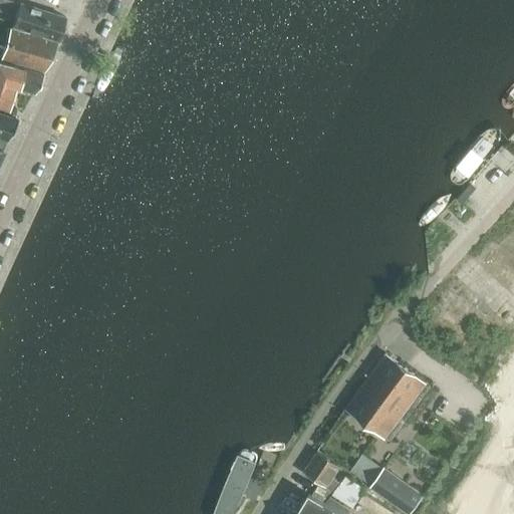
[(0,0),(0,10),(16,15),(12,25),(58,40),(66,17),(19,2),(19,3),(10,0),(0,0)]
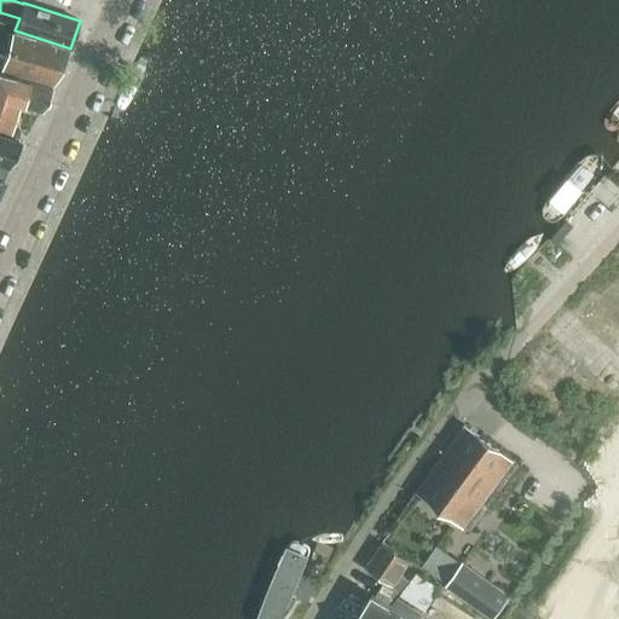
[(12,33),(1,69),(55,85),(70,50),(12,33)]
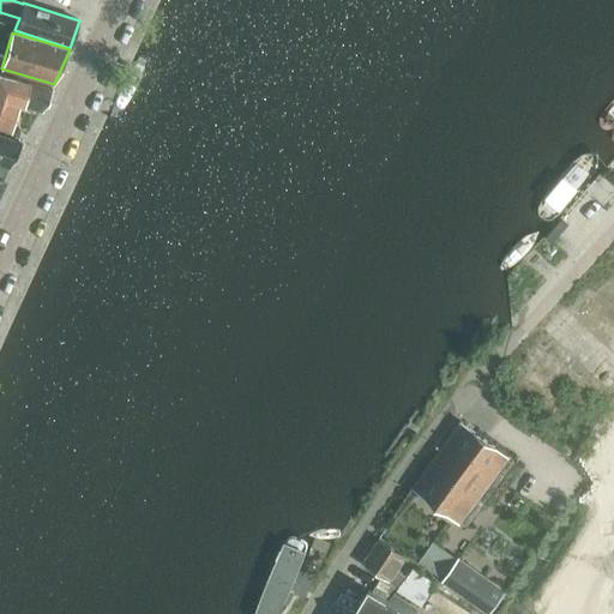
[(18,104),(41,110),(52,88),(0,73),(0,125),(10,130),(18,104)]
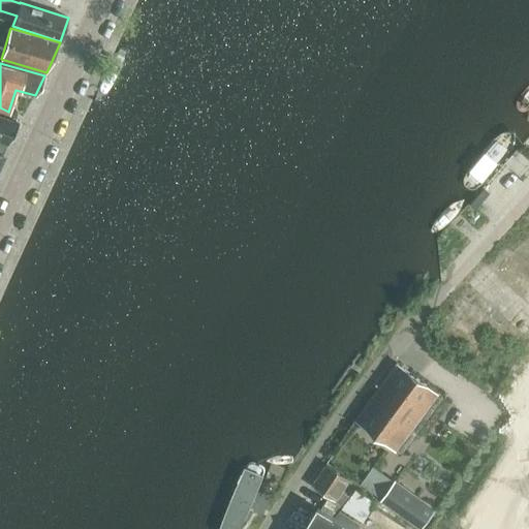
[(0,152),(2,153),(7,145),(19,123),(14,121),(14,122),(0,116),(0,152)]
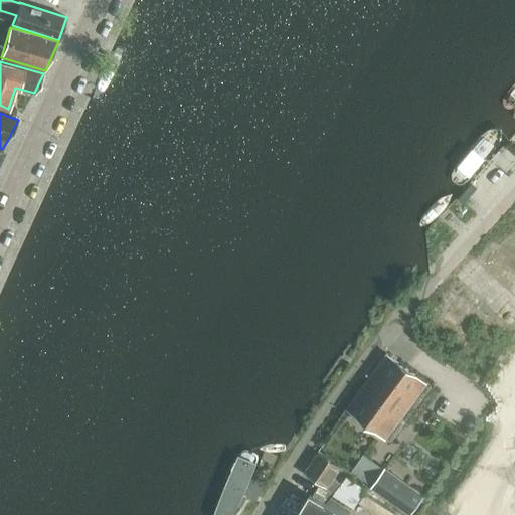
[(514,128),(502,118),(456,170),(467,181),(514,128)]
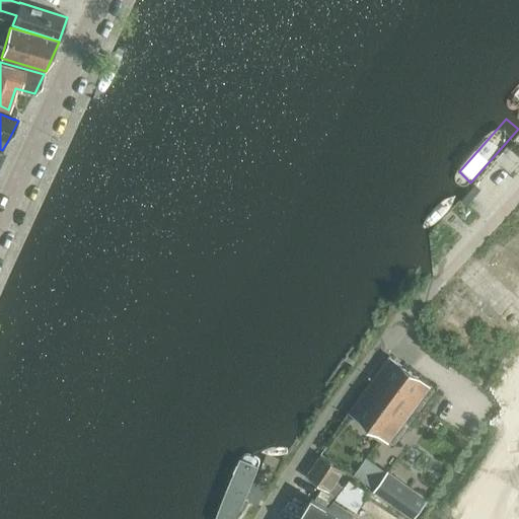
[(391,357),(372,383),(350,413),(389,442),(431,386),(391,357)]
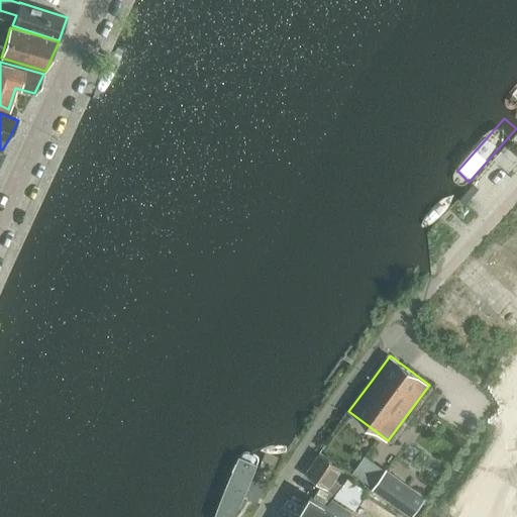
[(247,448),(215,516),(233,516),(262,454),(247,448)]
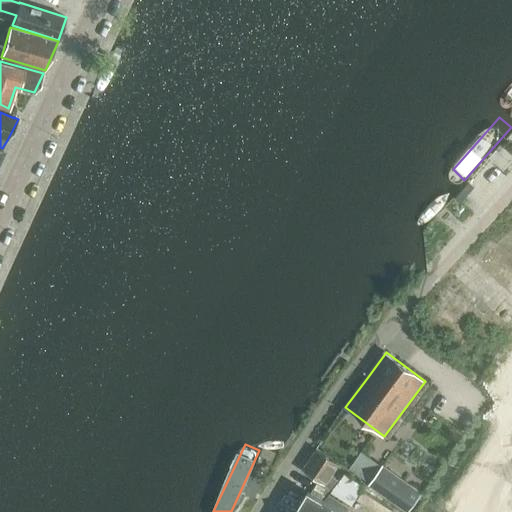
[(311,493),(345,511),(347,511),(363,485),(345,474),(340,481),(332,475),(339,464),(340,463),(333,458),(318,448),(303,469),(320,480),(311,493)]
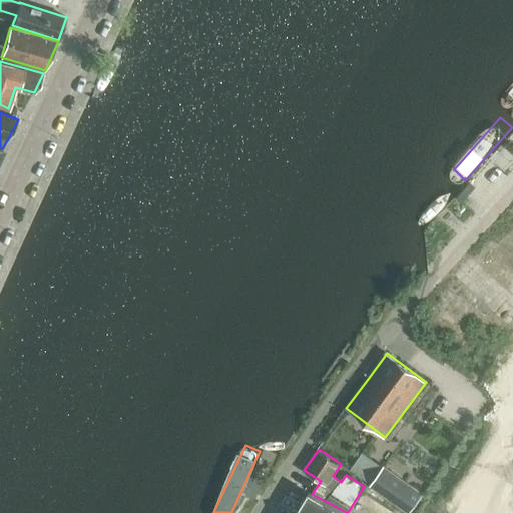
[(362,453),(351,470),(367,481),(379,465),(362,453)]
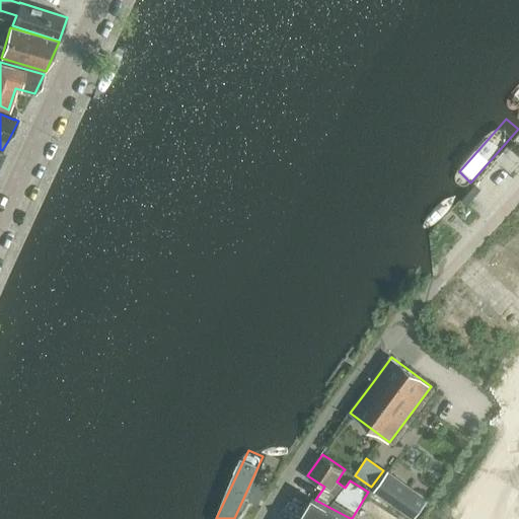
[(386,473),(374,490),(415,518),(427,501),(387,472),(386,473)]
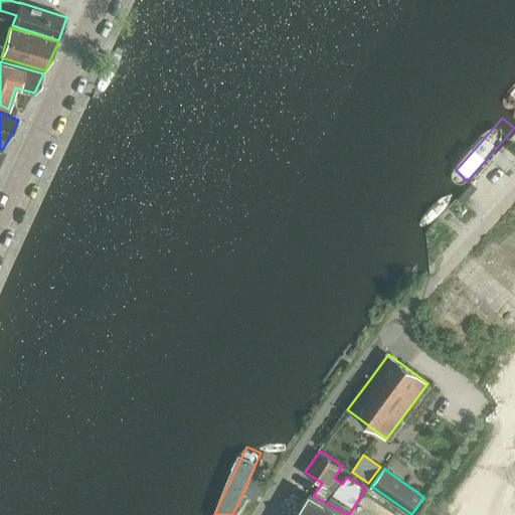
[(347,514),(313,496),(310,494),(297,514),(347,514)]
